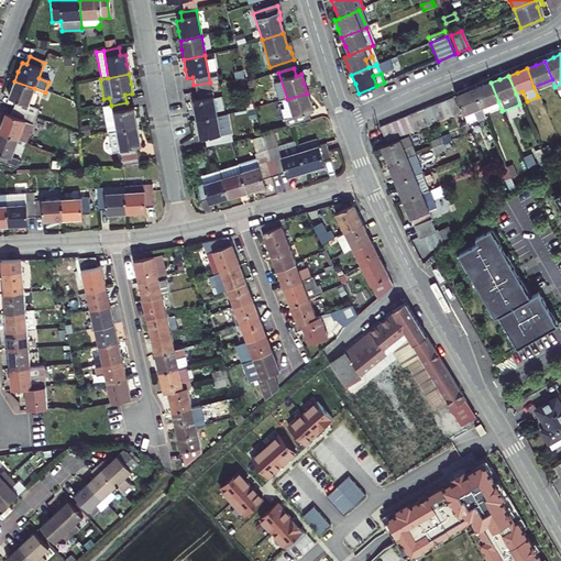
[(28,106),(34,88),(14,81),(11,90),(8,99),(15,101),(12,110),(35,118),(37,110),(28,106)]
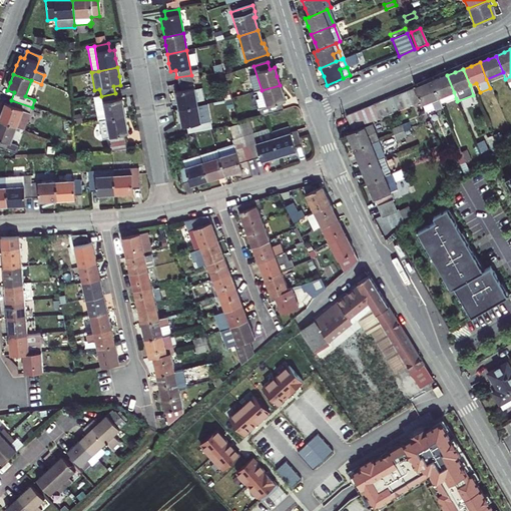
[(191,75),(176,77),(177,84),(192,82),(191,78),(191,75)]
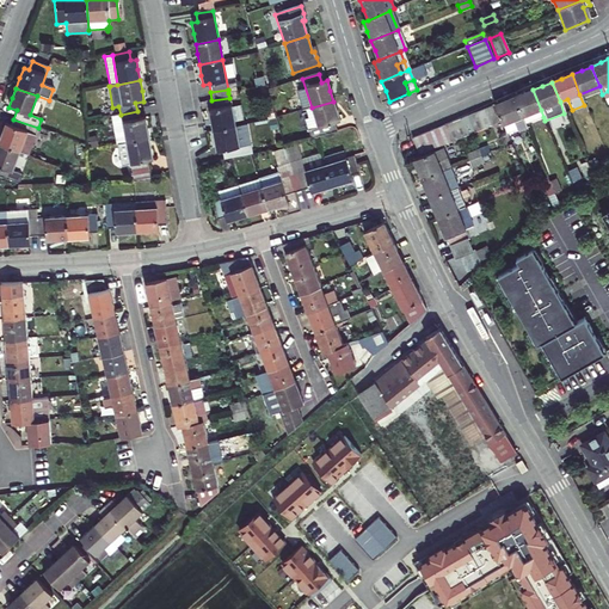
[(514,98),(521,117),(524,124),(543,117),(541,110),(533,90),(523,94),(514,98)]
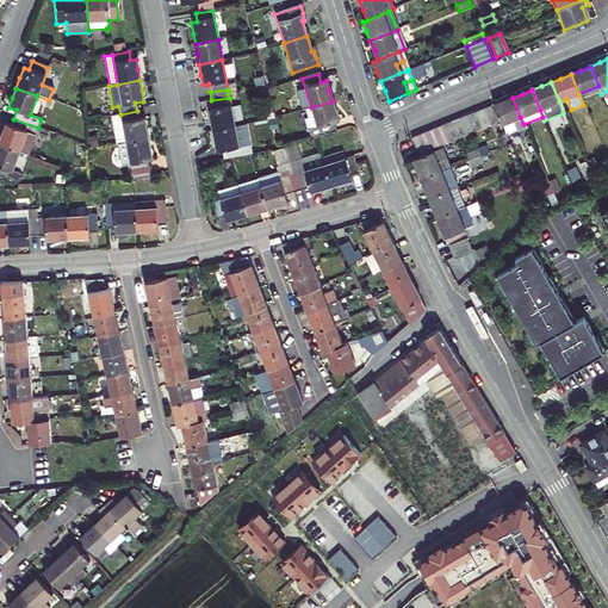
[(213,109),(208,110),(209,121),(211,131),(234,126),(229,98),(211,100),(213,109)]
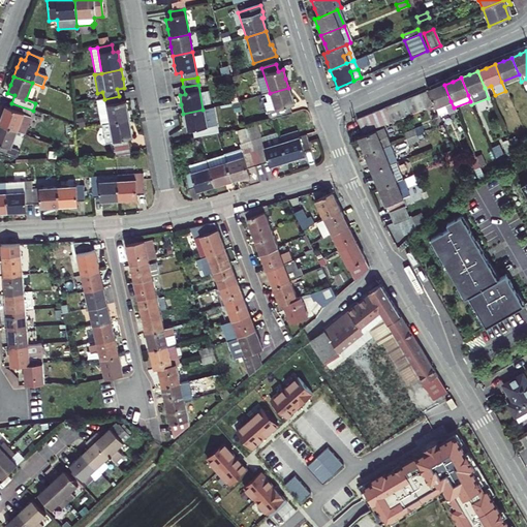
[(427,91),(434,109),(437,116),(454,109),(454,107),(451,101),(444,85),(436,88),(427,91)]
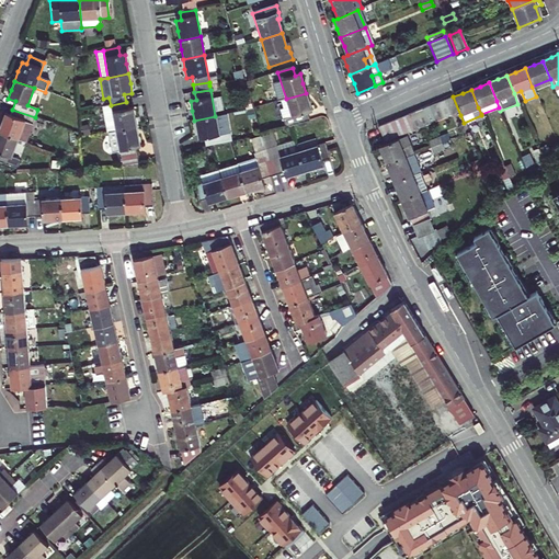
[(306,93),(286,99),(281,101),(283,109),(280,110),(285,127),(289,126),(309,121),(307,113),(311,112),(308,102),(306,93)]
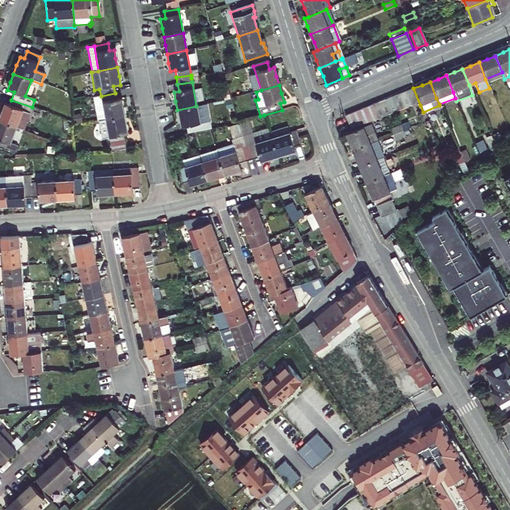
[(408,90),(405,92),(410,105),(417,103),(411,89),(408,90)]
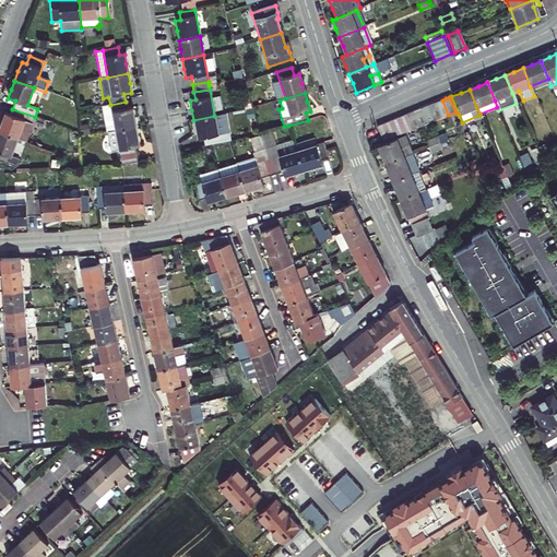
[(448,115),(442,101),(438,102),(435,104),(440,118),(448,115)]
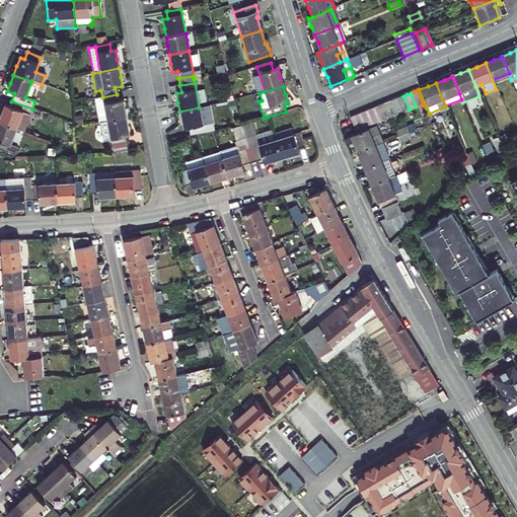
[(106,122),(126,119),(124,109),(122,100),(118,101),(117,94),(102,97),(94,98),(99,124),(106,122)]
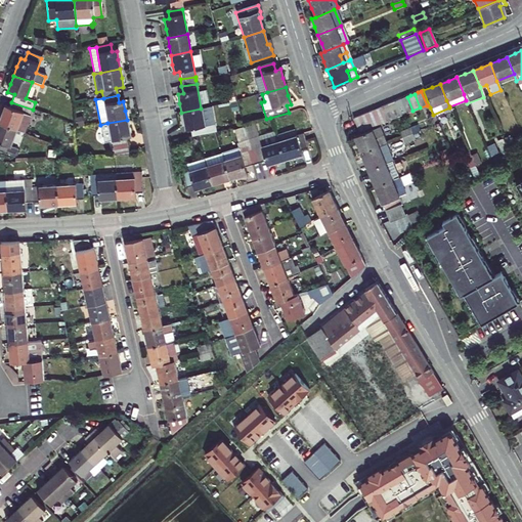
[(403,98),(400,99),(406,114),(412,111),(407,97),(403,98)]
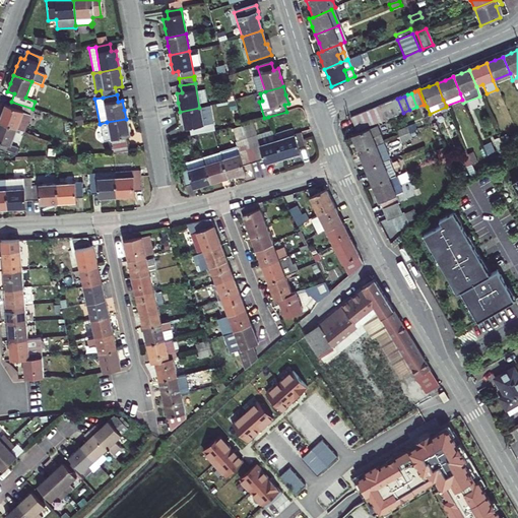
[(403,113),(397,99),(394,100),(390,102),(396,116),(403,113)]
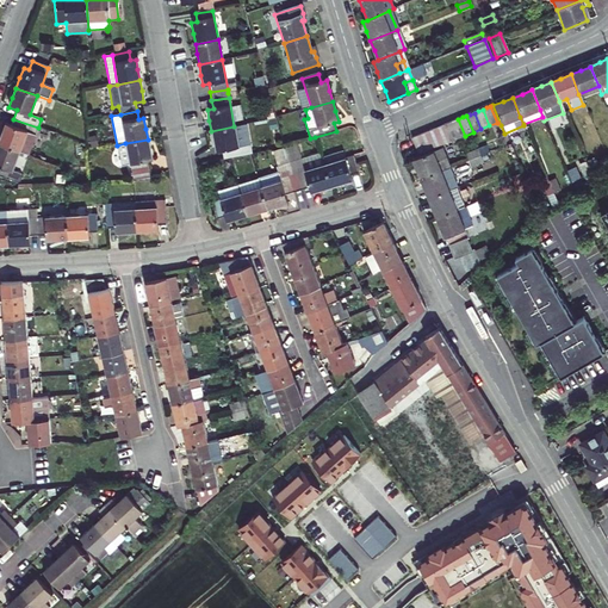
[(0,146),(19,153),(28,156),(38,128),(13,119),(11,126),(5,124),(1,135),(0,137),(0,146)]
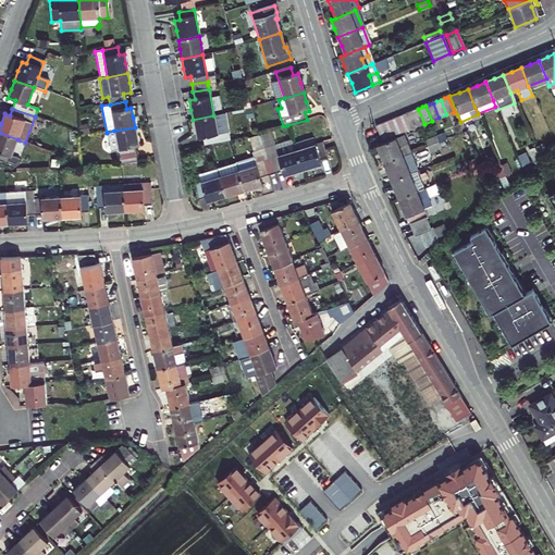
[(424,124),(418,109),(415,110),(411,112),(417,126),(424,124)]
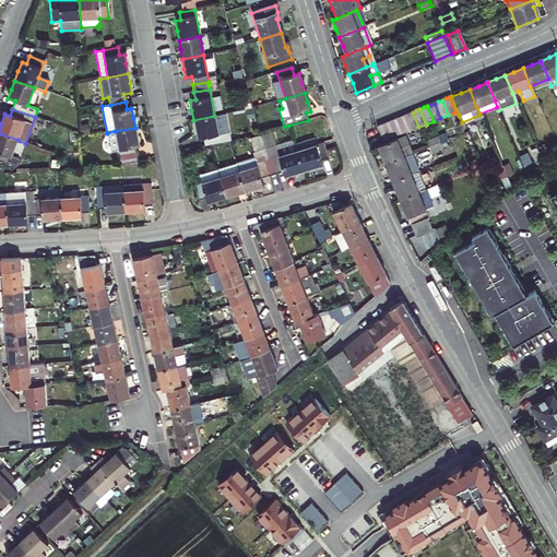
[(418,127),(413,113),(409,114),(405,115),(411,130),(418,127)]
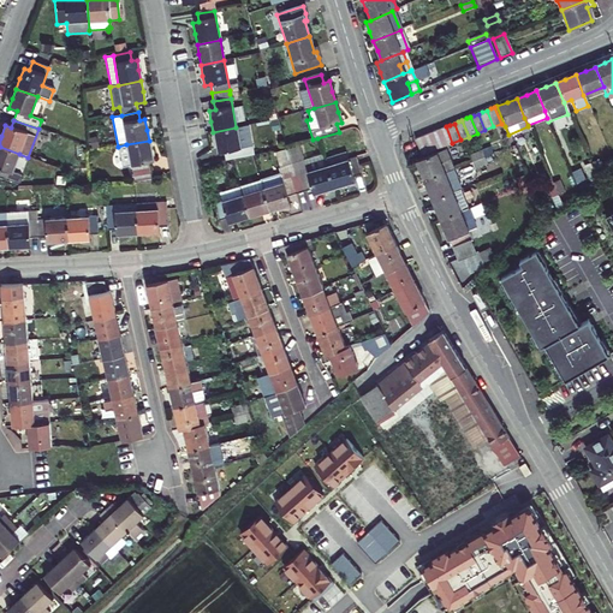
[(253,155),(248,126),(243,126),(236,128),(213,132),(215,142),(216,153),(222,152),(225,160),(230,160),(251,155),(253,155)]
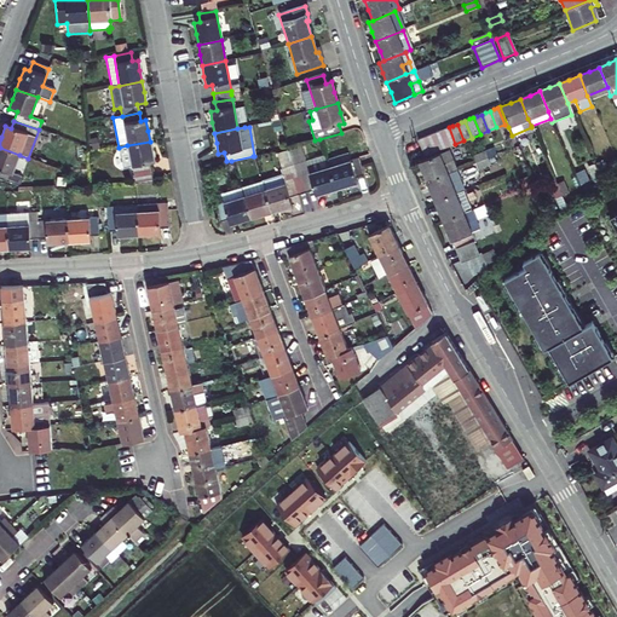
[(455,144),(449,127),(444,130),(440,131),(448,148),(455,144)]
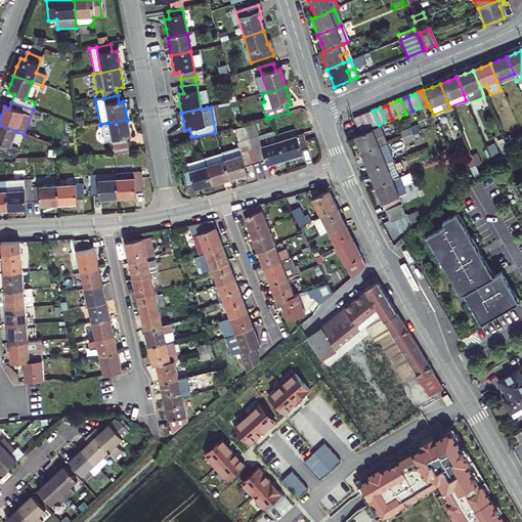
[(379,125),(373,111),(370,113),(365,114),(372,128),(379,125)]
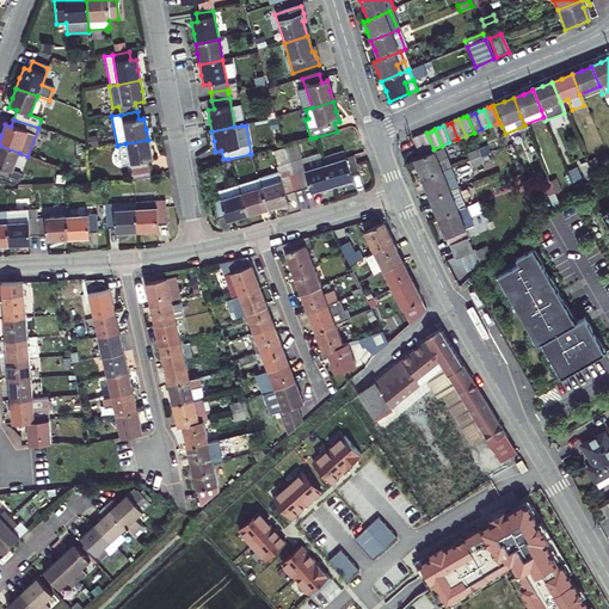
[(434,149),(426,133),(423,134),(418,136),(425,153),(434,149)]
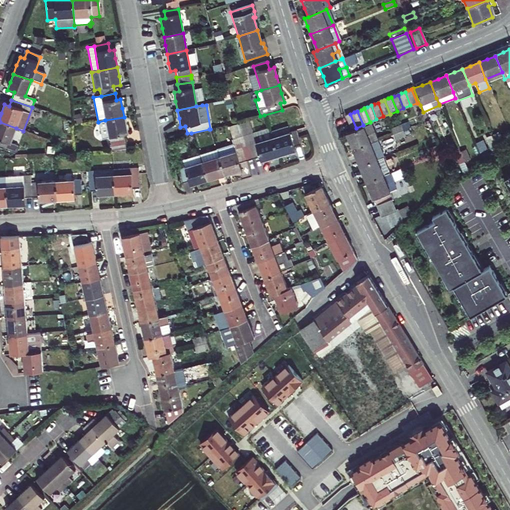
[(356,128),(350,114),(347,115),(344,116),(350,130),(356,128)]
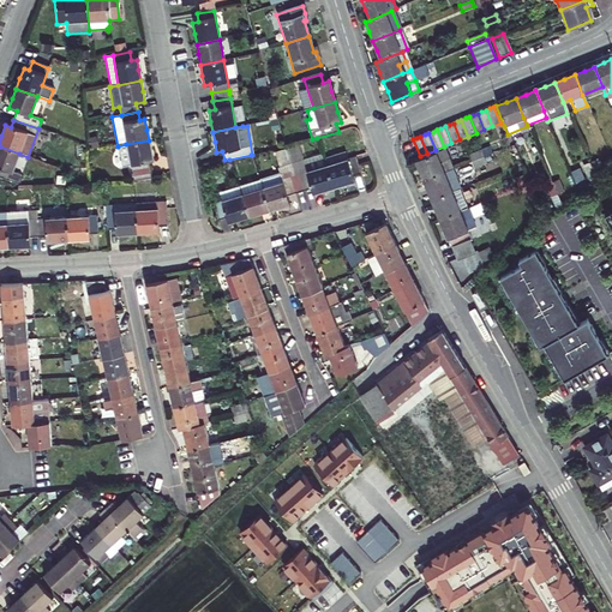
[(151,181),(148,162),(153,161),(150,151),(149,141),(126,144),(118,147),(121,167),(131,166),(133,183),(151,181)]
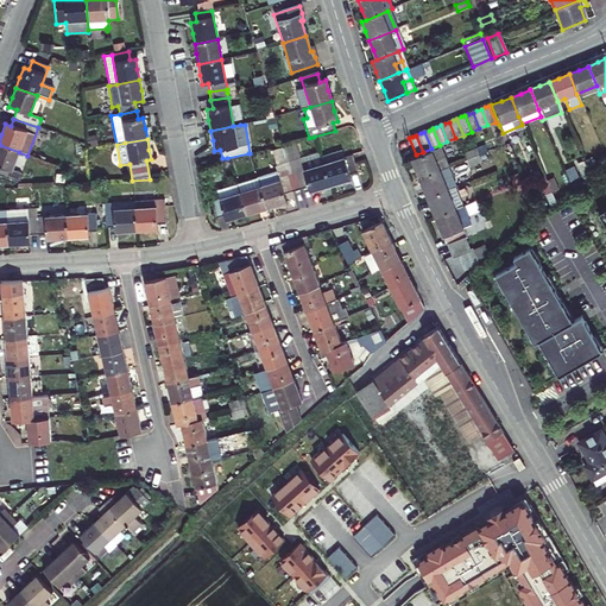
[(12,171),(19,152),(0,145),(0,176),(17,183),(20,175),(12,171)]
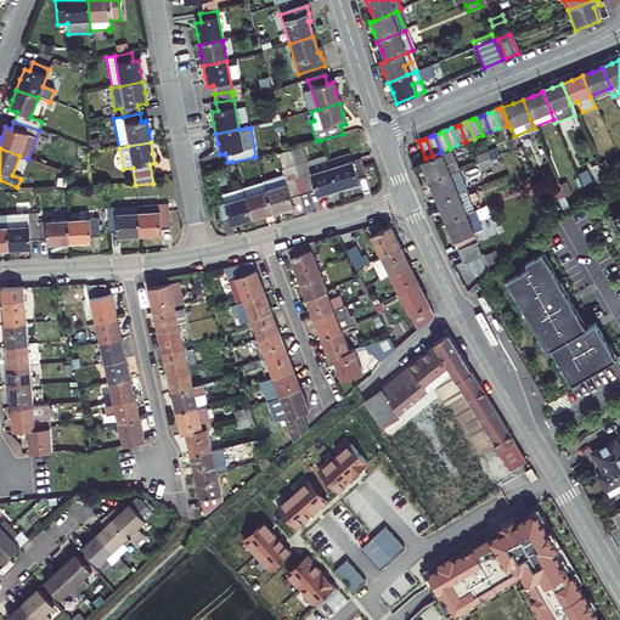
[(426,173),(429,182),(447,175),(455,173),(457,172),(450,152),(443,155),(434,158),(426,161),(422,163),(426,173)]
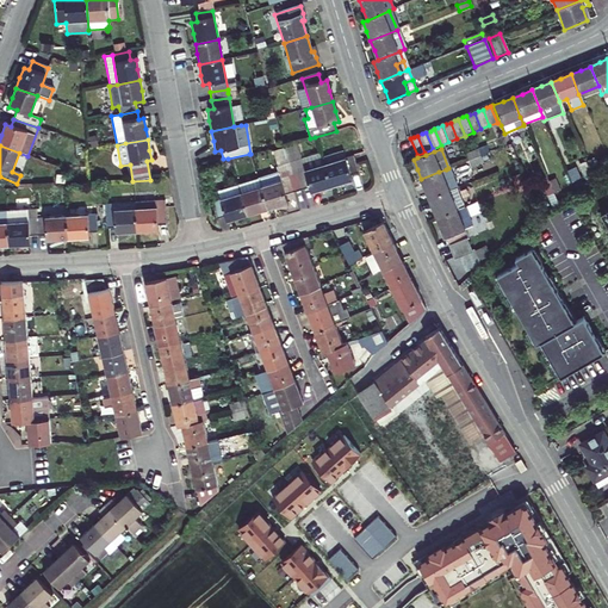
[(465,155),(467,161),(479,156),(477,150),(465,155)]
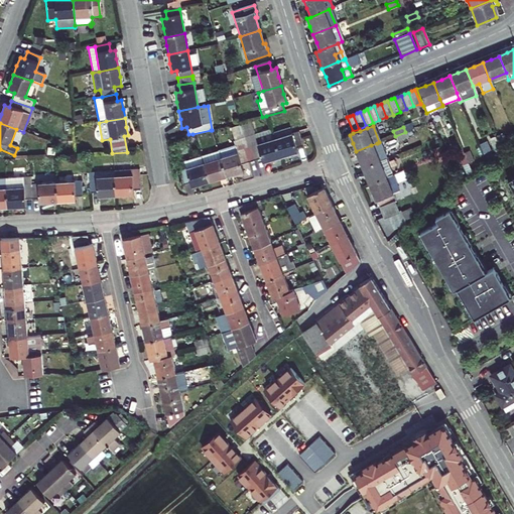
[(272,135),(279,158),(287,155),(296,153),(294,148),(302,146),(299,138),(297,132),(290,134),(289,129),(272,135)]
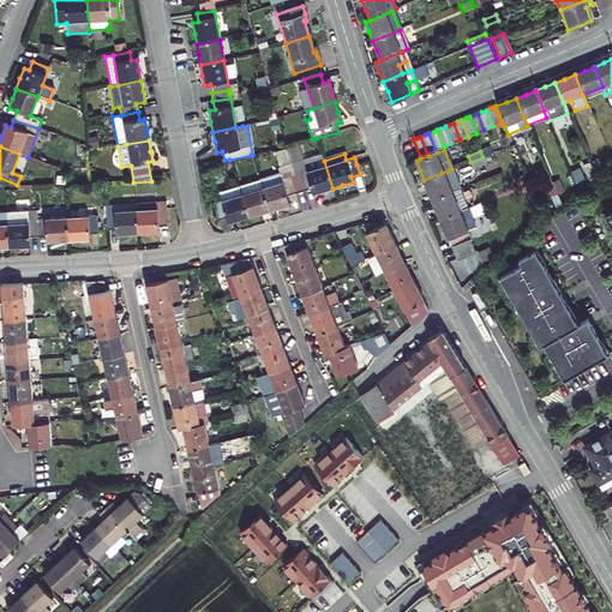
[(303,161),(300,155),(288,159),(289,166),(303,161)]
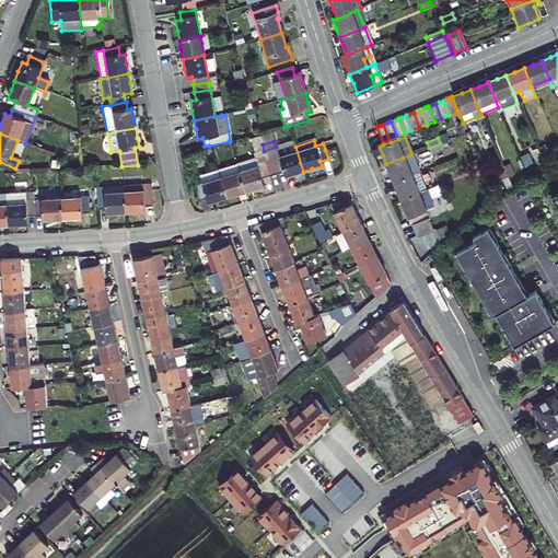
[(440,143),(429,148),(431,153),(442,149),(440,143)]
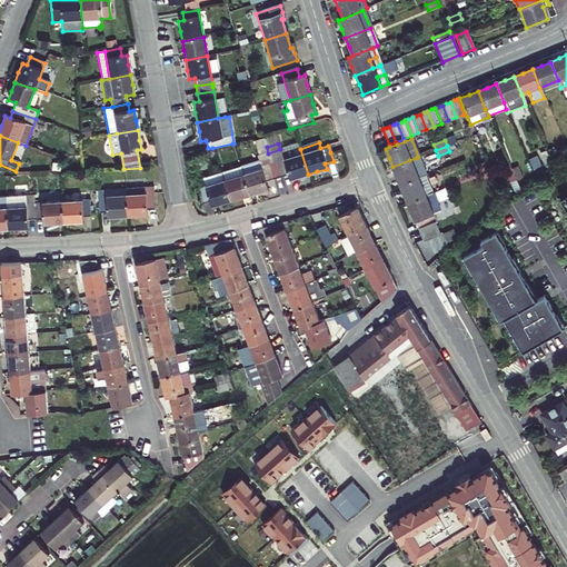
[(298,178),(308,175),(300,149),(281,155),(280,149),(268,153),(271,163),(276,162),(280,178),(287,176),(289,180),(298,178)]
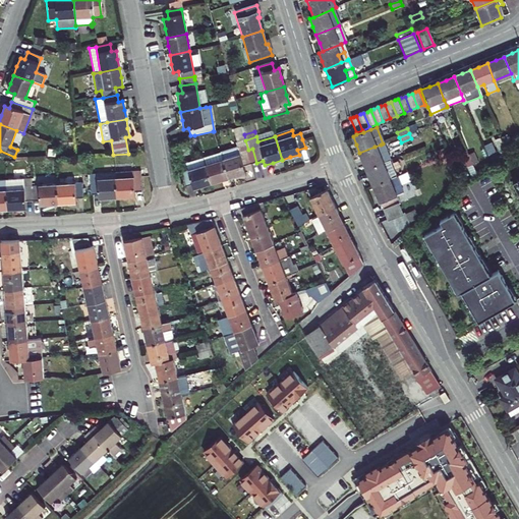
[(498,139),(502,150),(508,147),(504,137),(498,139)]
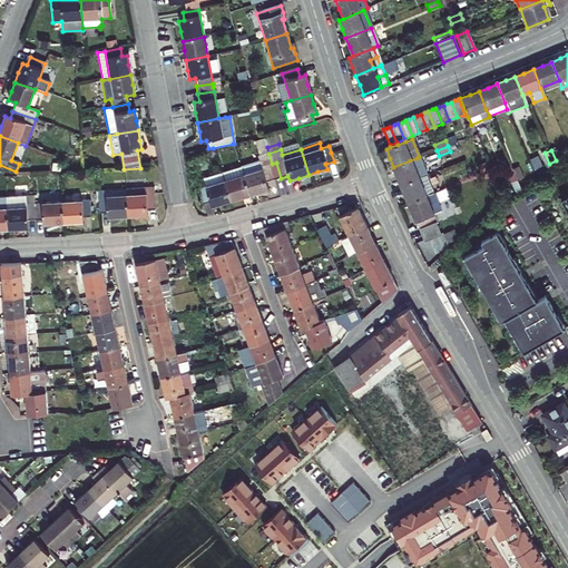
[(545,165),(549,164),(545,153),(540,155),(545,165)]
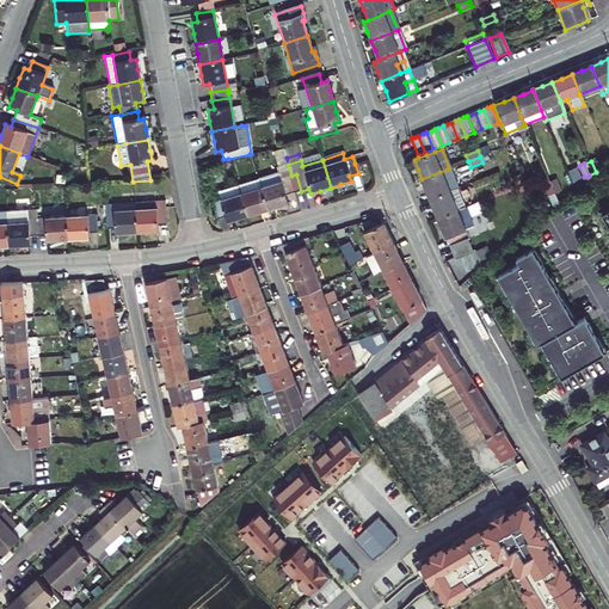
[(277,173),(257,180),(266,210),(277,207),(287,204),(284,196),(293,194),(288,177),(291,176),(288,165),(276,168),(277,173)]
